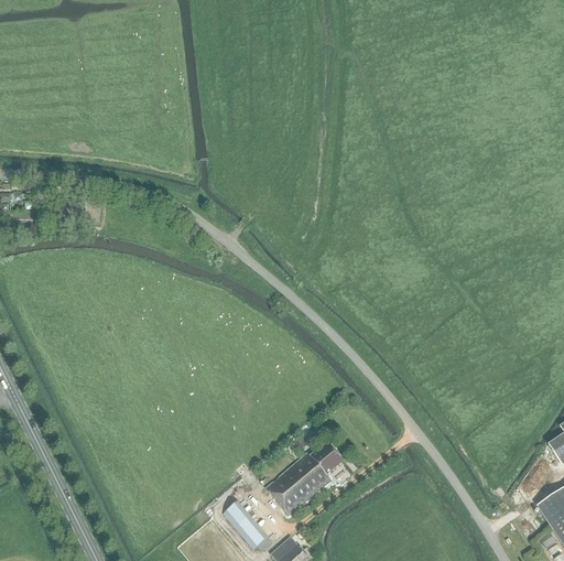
[(36,206),(36,211),(15,211),(14,222),(53,222),(54,200),(43,200),(43,206),(36,206)]
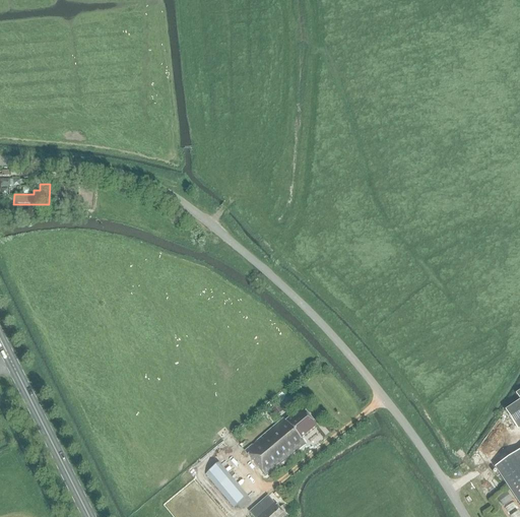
[(519,400),(504,410),(517,430),(519,428),(519,389),(514,393),(519,400)]
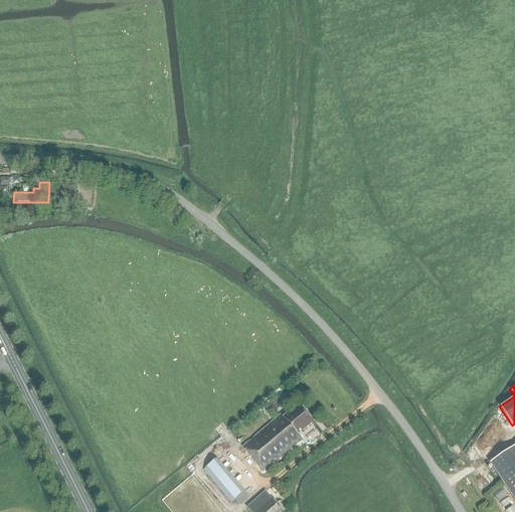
[(253,411),(269,399),(266,397),(251,408),(253,411)]
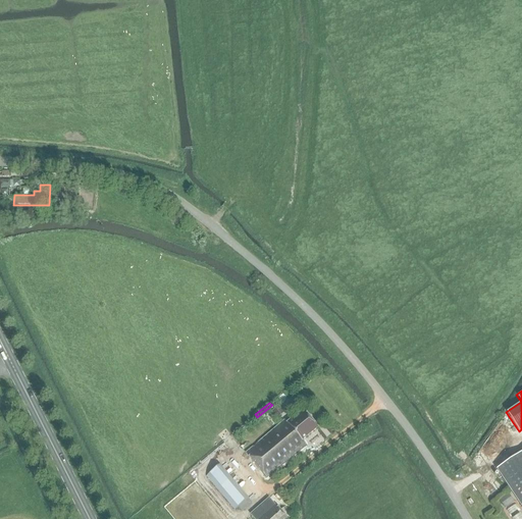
[(272,409),(277,415),(283,410),(278,404),(272,409)]
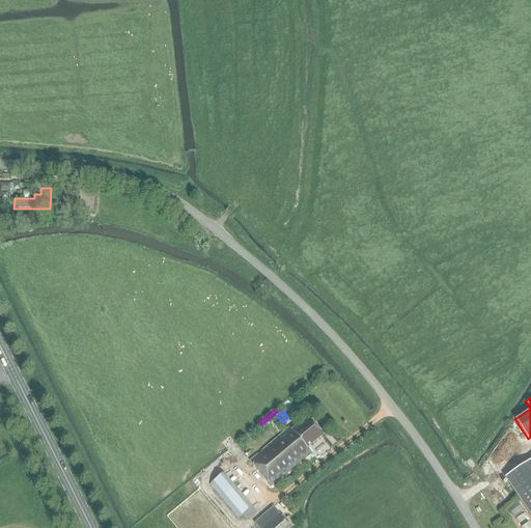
[(270,483),(310,450),(307,446),(315,440),(315,439),(323,433),(309,415),(299,423),(298,421),(291,427),(289,424),(249,457),(270,483)]
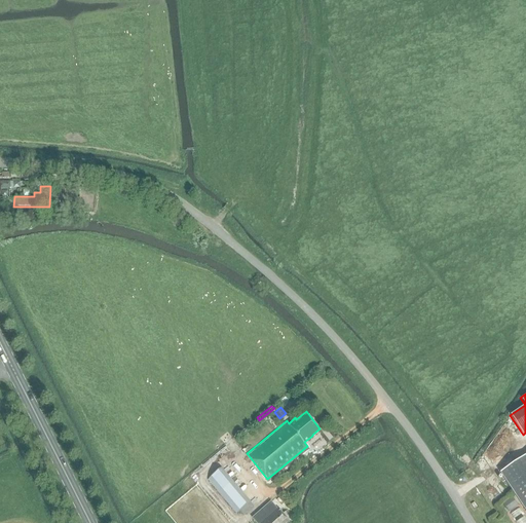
[(525,455),(499,473),(525,511),(525,455)]
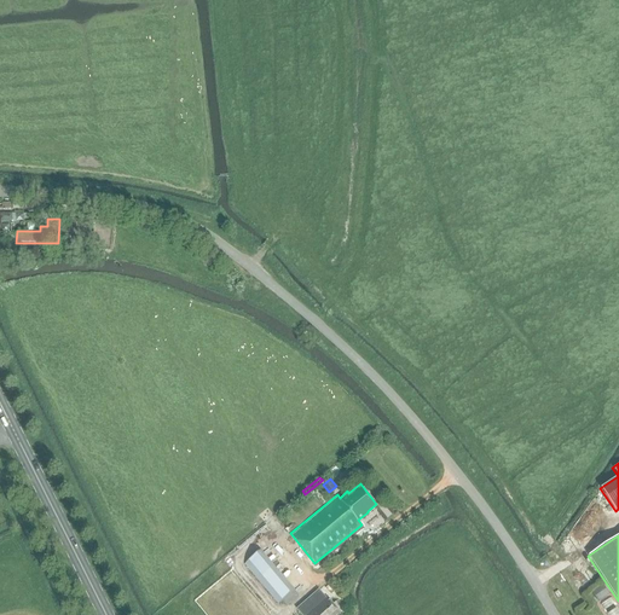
[(294,587),(260,547),(244,561),(278,601),(294,587)]
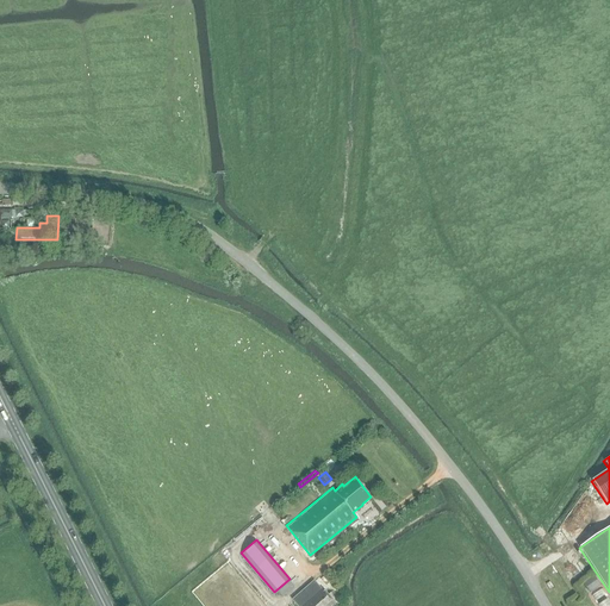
[(584,580),(590,589),(599,582),(593,574),(584,580)]
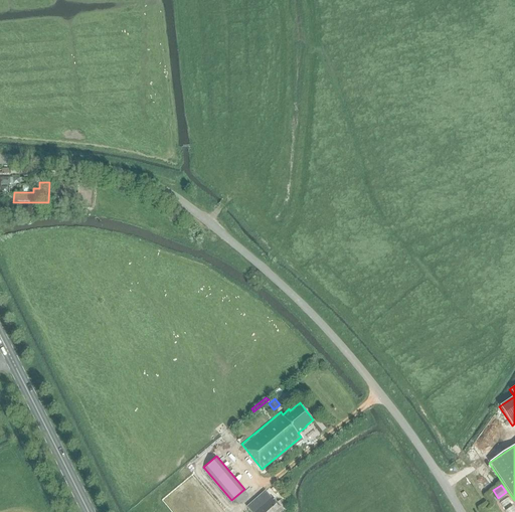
[(244,489),(234,498),(238,502),(248,494),(244,489)]
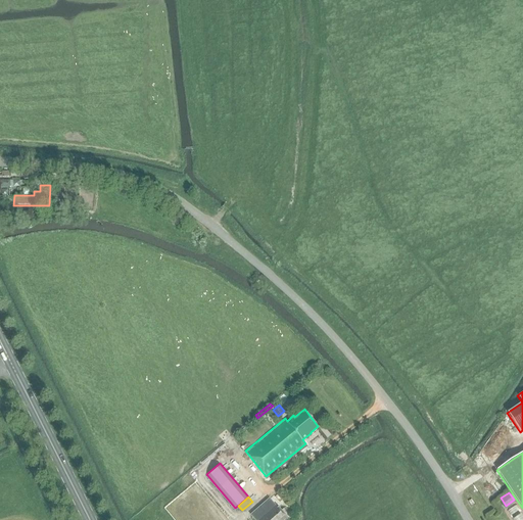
[(250,513),(256,519),(283,519),(287,517),(275,503),(274,504),(268,497),(250,513)]
